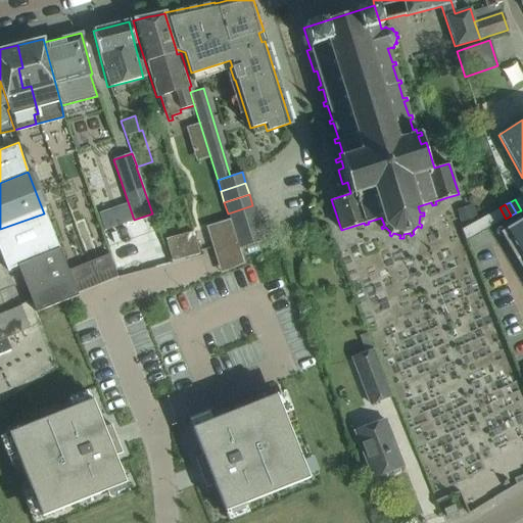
[(252,205),(228,214),(230,221),(231,225),(256,217),(252,205)]
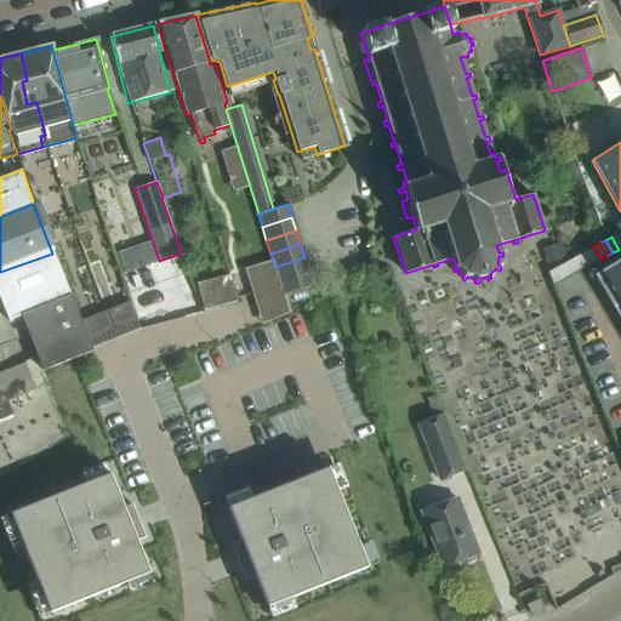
[(587,250),(594,262),(600,260),(593,246),(587,250)]
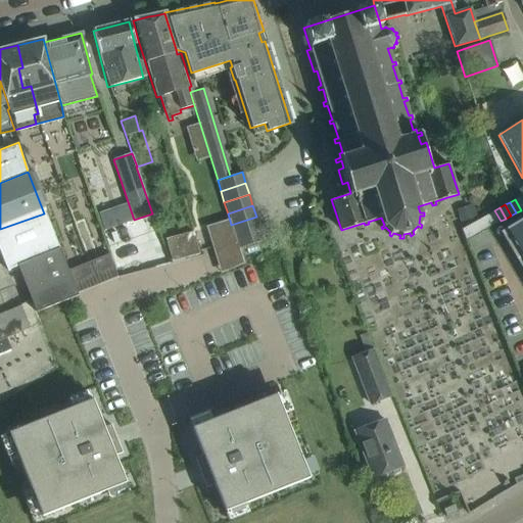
[(489,214),(495,224),(501,221),(494,210),(489,214)]
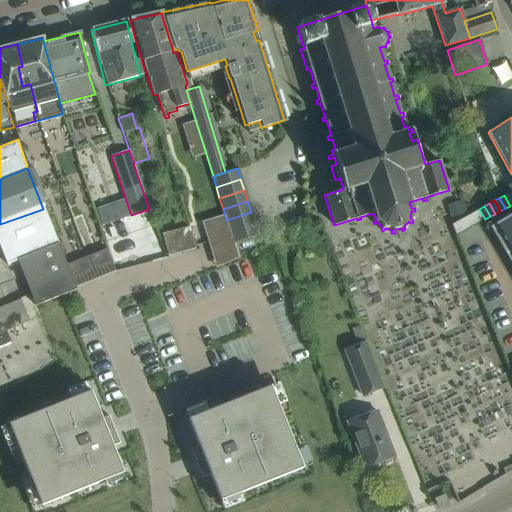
[(43,209),(0,224),(0,246),(8,265),(18,261),(36,305),(76,290),(43,209)]
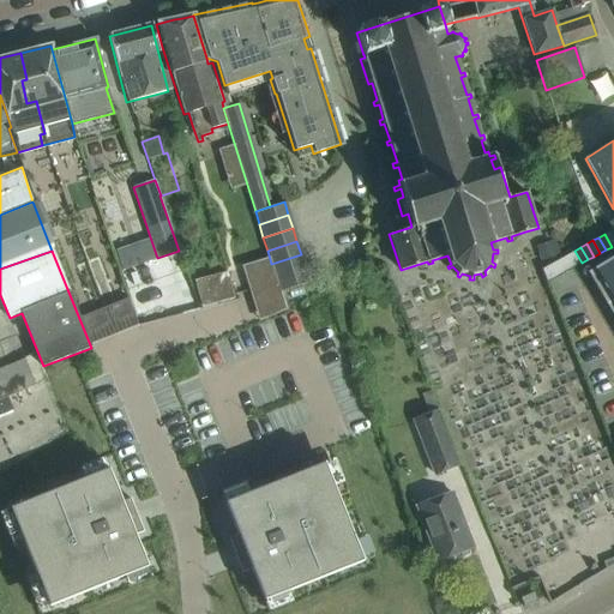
[(569,253),(576,266),(582,263),(575,251),(569,253)]
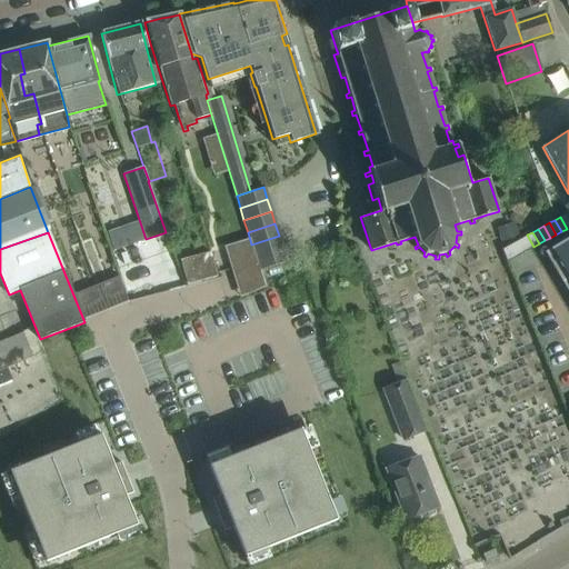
[(521,238),(528,250),(533,247),(527,235),(521,238)]
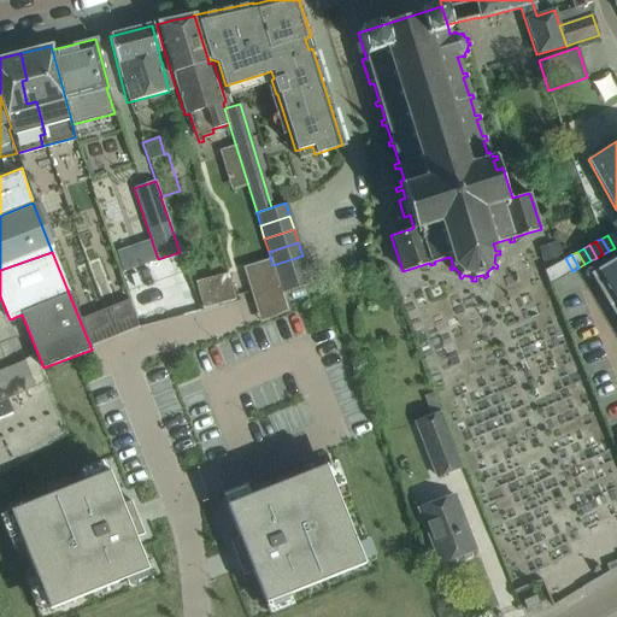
[(303,256),(272,265),(277,278),(306,270),(303,256)]
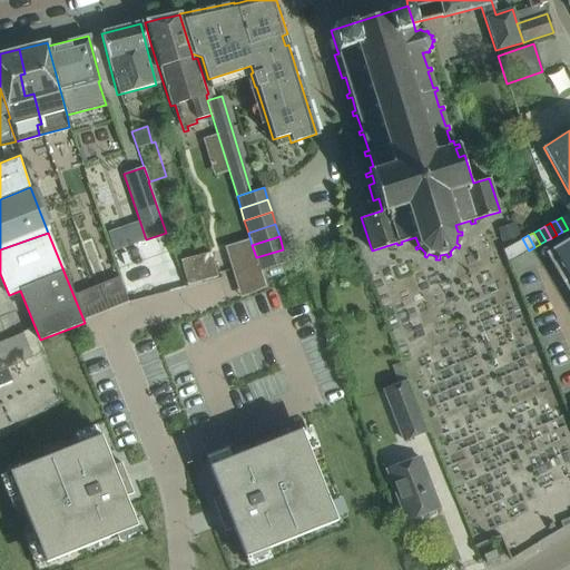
[(569,237),(549,251),(569,285),(569,237)]
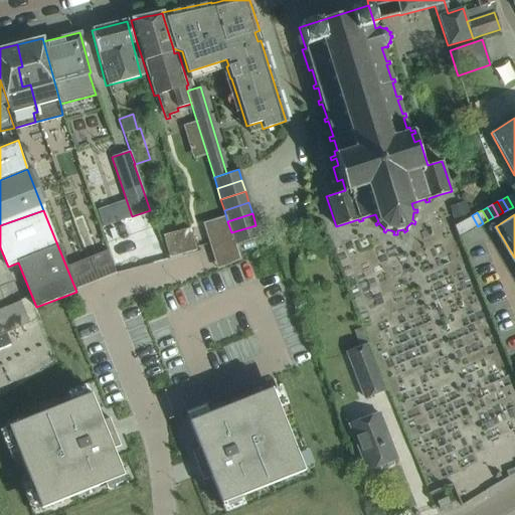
[(468,218),(474,228),(478,226),(472,215),(468,218)]
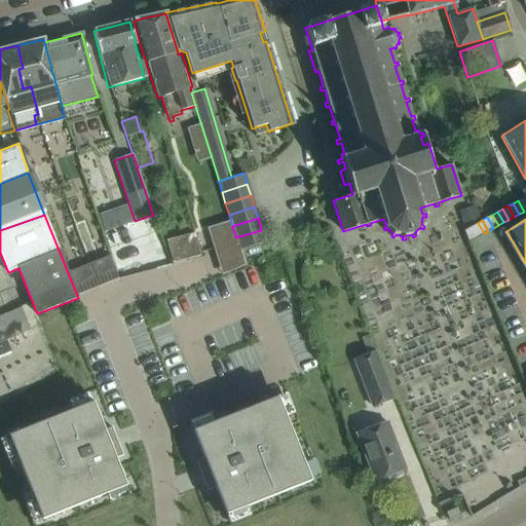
[(231,222),(209,229),(215,250),(223,247),(229,245),(237,242),(231,222)]
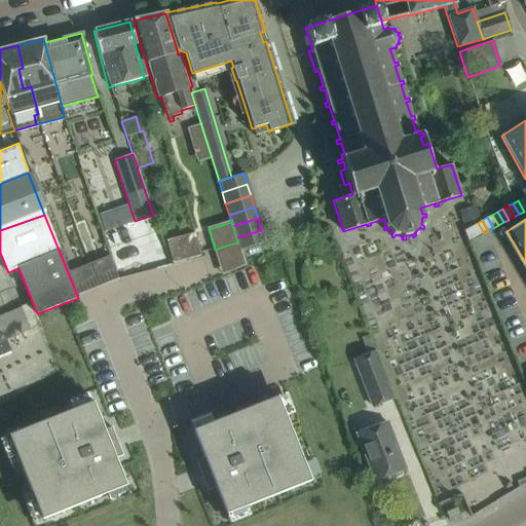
[(473,226),(479,236),(484,233),(478,223),(473,226)]
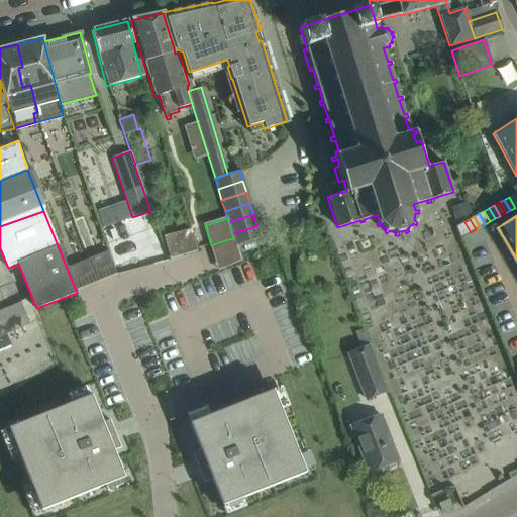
[(459,224),(466,235),(471,232),(464,222),(459,224)]
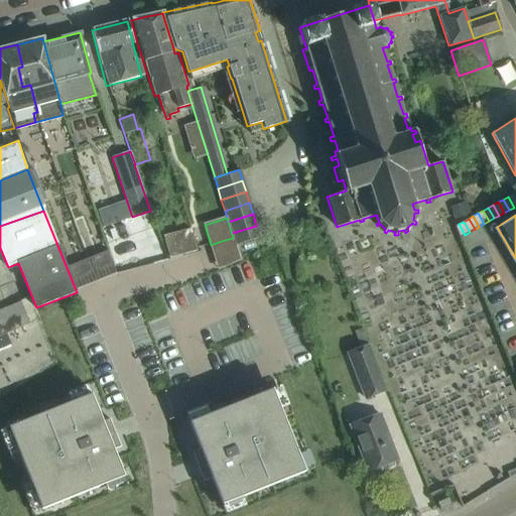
[(459,224),(455,227),(459,238),(465,235),(459,224)]
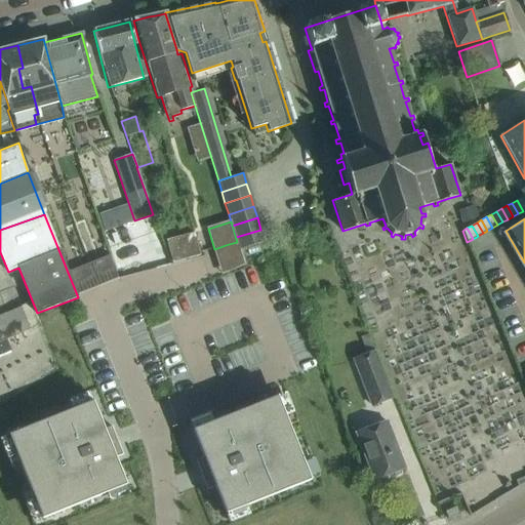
[(260,230),(236,237),(237,242),(239,248),(264,241),(260,230)]
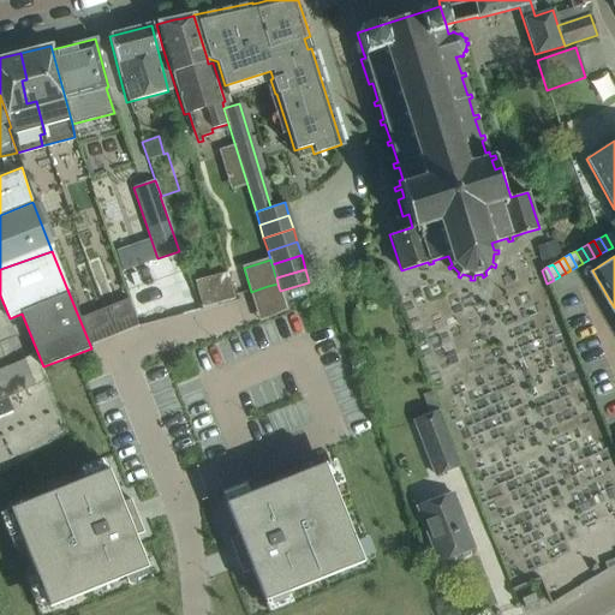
[(227,273),(210,278),(218,303),(234,299),(227,273)]
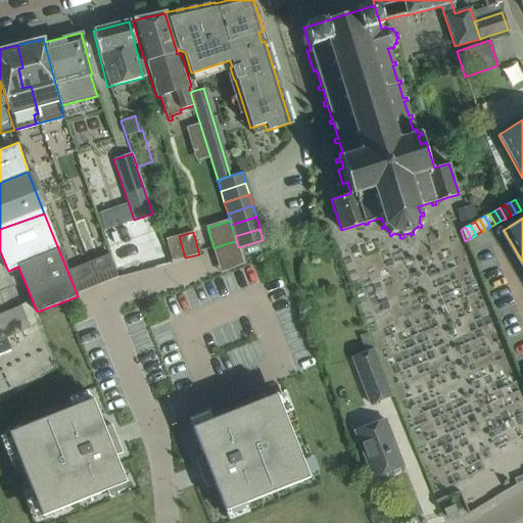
[(109,254),(89,263),(97,285),(117,277),(109,254)]
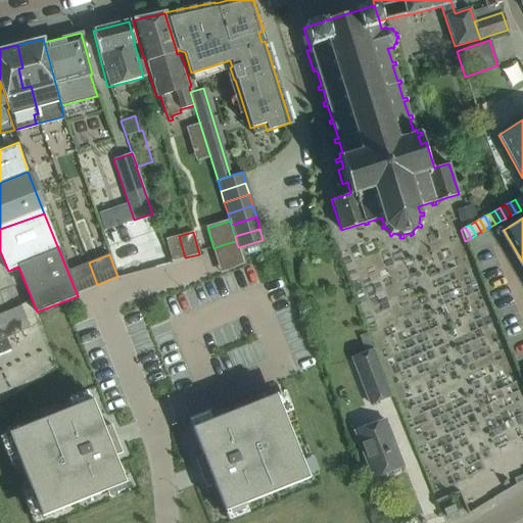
[(89,263),(67,271),(77,293),(97,285),(89,263)]
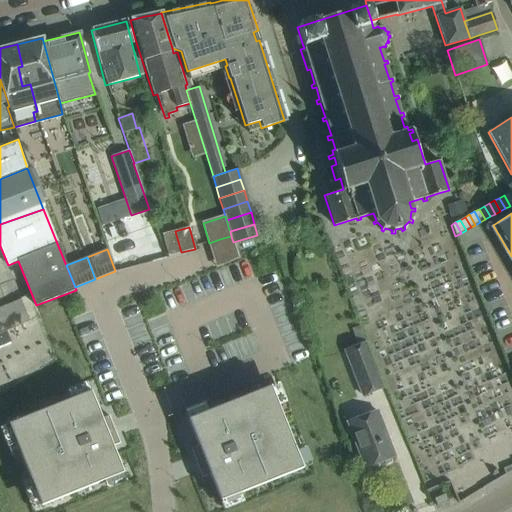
[(19,299),(8,304),(0,307),(0,313),(7,331),(28,322),(19,299)]
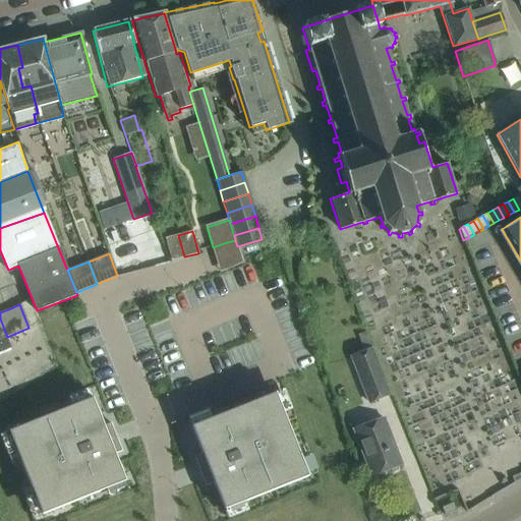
[(389,394),(371,349),(350,356),(368,402),(389,394)]
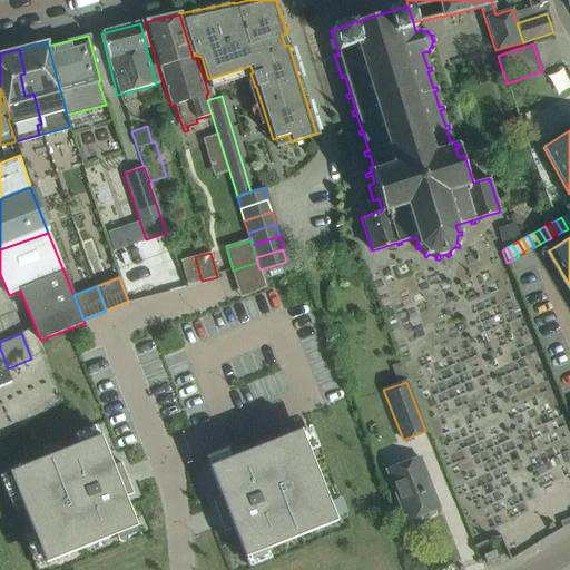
[(281,439),(208,467),(217,490),(218,489),(220,495),(220,498),(214,500),(213,501),(213,502),(214,502),(224,530),(225,531),(226,531),(226,530),(233,528),(234,530),(234,529),(236,536),(237,539),(238,539),(241,546),(242,549),(244,554),(245,558),(248,557),(255,553),(255,554),(258,553),(257,552),(264,550),(267,549),(274,547),(277,546),(277,544),(283,542),(283,543),(291,540),(296,537),(296,538),(304,534),(310,532),(317,530),(317,529),(323,527),(326,526),(333,522),(333,523),(336,522),(335,519),(334,519),(332,512),(331,509),(328,503),(327,500),(324,493),(325,493),(322,487),(318,480),(320,480),(316,472),(316,473),(314,467),(312,460),(311,460),(308,453),(307,450),(304,443),(305,443),(304,440),(303,441),(301,434),(300,431),(296,432),(297,432),(291,435),(291,434),(287,435),(287,436),(281,439)]
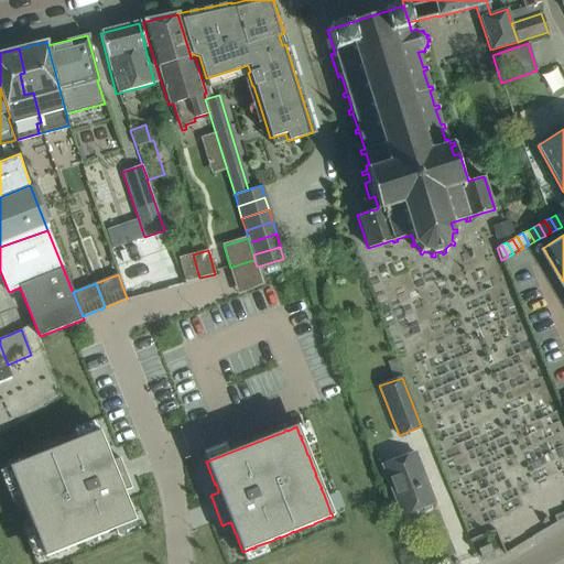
[(12,466),(9,468),(10,470),(13,477),(12,477),(13,480),(14,480),(17,487),(18,490),(18,489),(20,496),(23,502),(25,509),(28,517),(29,517),(31,522),(33,530),(34,529),(36,535),(38,539),(40,545),(41,549),(44,554),(43,554),(45,557),(47,556),(54,553),(54,554),(57,553),(57,552),(64,550),(71,548),(71,546),(77,544),(77,545),(84,542),(90,539),(90,540),(97,537),(104,534),(107,533),(106,532),(112,530),(112,531),(116,529),(122,527),(126,525),(131,522),(131,523),(134,521),(133,519),(130,512),(131,512),(130,509),(129,509),(127,503),(127,502),(126,500),(123,494),(122,491),(129,489),(130,489),(131,488),(130,487),(119,461),(120,459),(119,458),(117,458),(118,459),(110,462),(110,461),(109,461),(107,454),(98,432),(28,461),(21,463),(18,464),(19,465),(12,467),(12,466)]
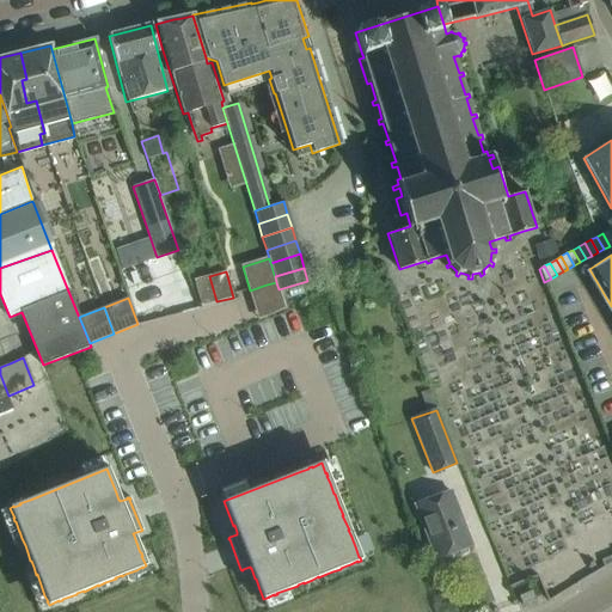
[(451,491),(415,505),(435,558),(450,552),(451,552),(456,556),(465,552),(466,546),(467,546),(471,545),(451,491)]
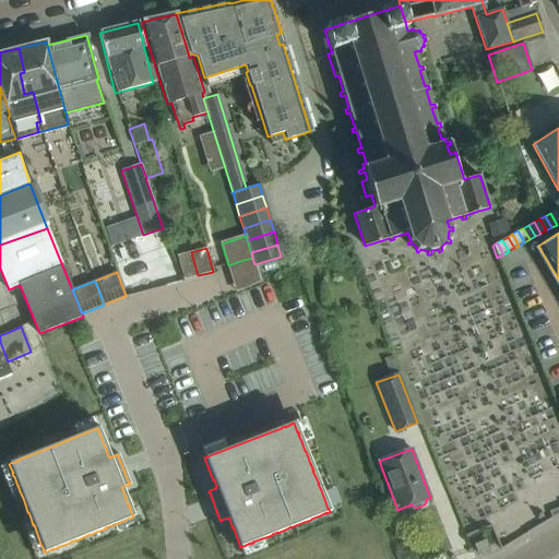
[(474,545),(476,551),(487,547),(485,540),(474,545)]
